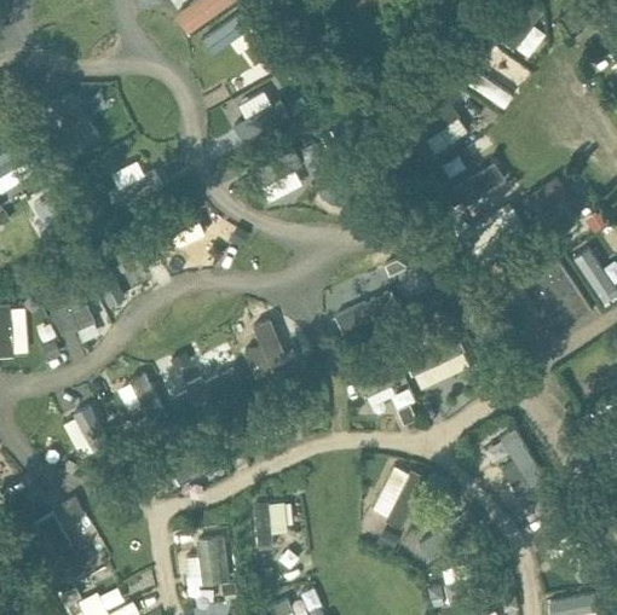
[(502,0),(483,27),(513,50),(542,11),(526,0),(502,0)]
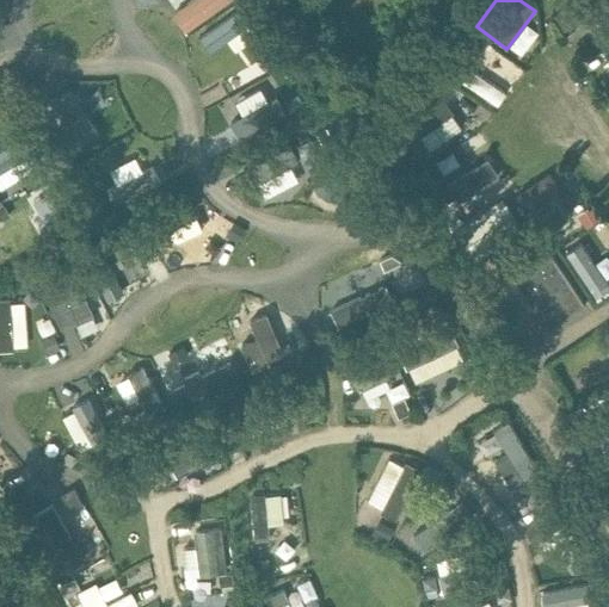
[(481,45),(456,70),(479,92),(504,67),(481,45)]
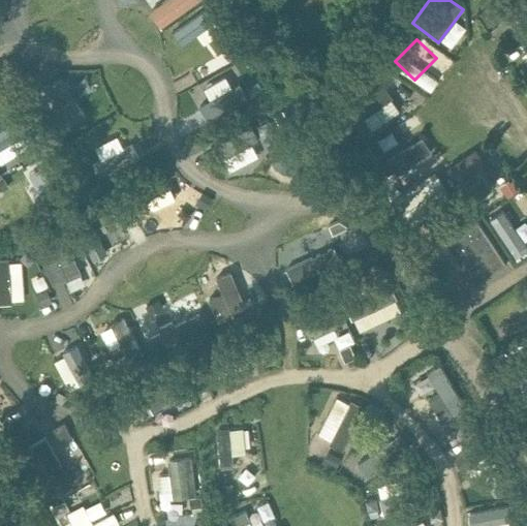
[(214,78),(216,84),(226,80),(210,44),(184,56),(198,86),(214,78)]
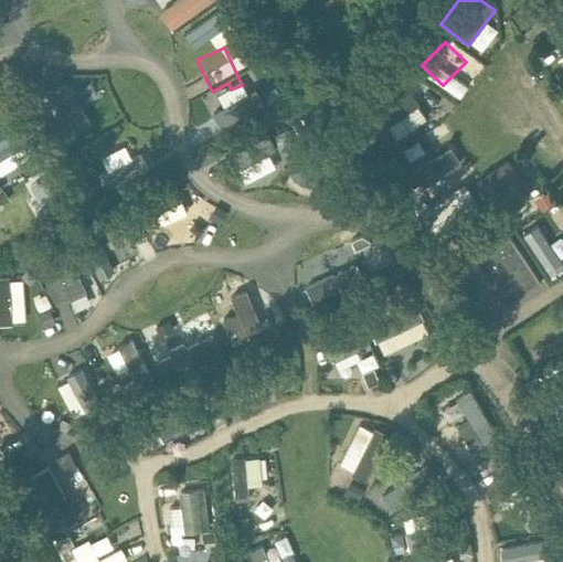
[(71,142),(95,128),(66,83),(42,98),(71,142)]
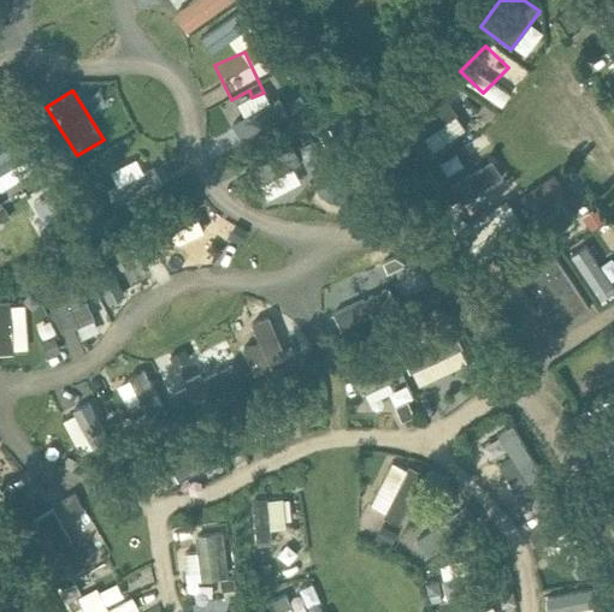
[(453,105),(411,120),(424,155),(466,138),(453,105)]
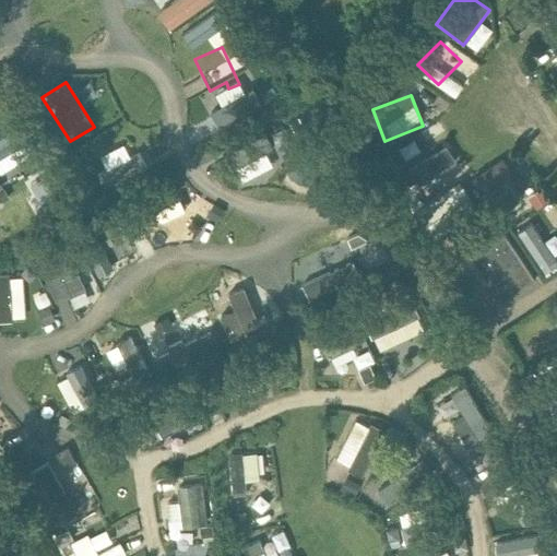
[(415,190),(460,165),(448,144),(426,156),(418,142),(395,155),(415,190)]
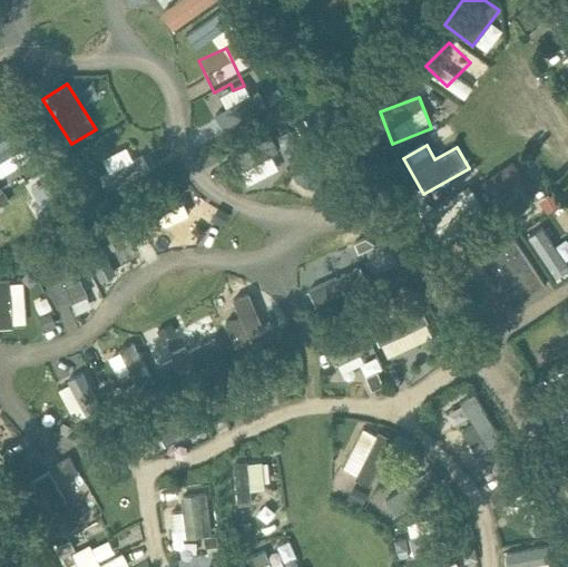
[(253,155),(215,169),(232,216),(271,203),(253,155)]
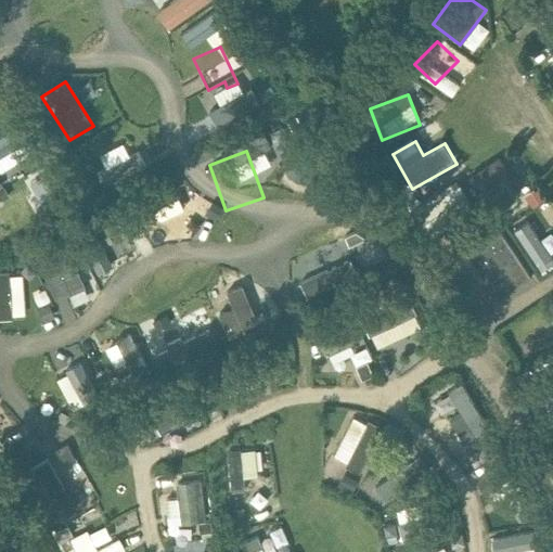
[(496,181),(511,170),(501,157),(472,177),(498,215),(512,205),(496,181)]
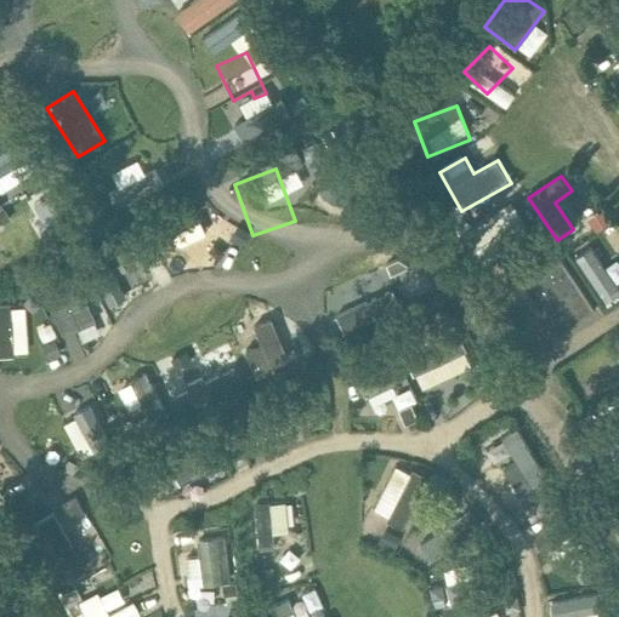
[(191,275),(206,270),(187,218),(172,224),(191,275)]
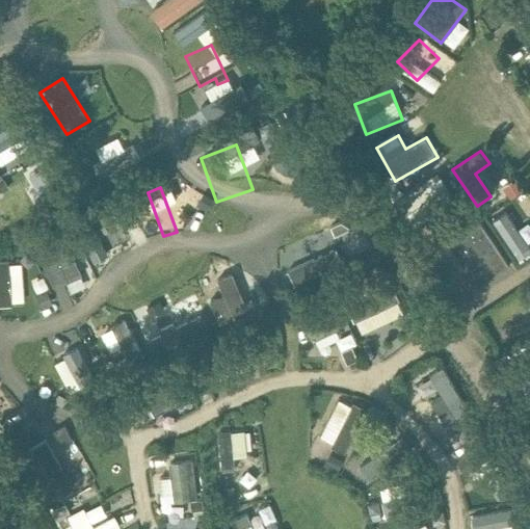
[(511,269),(482,225),(491,219),(483,208),(474,212),(470,206),(438,228),(479,290),(511,269)]
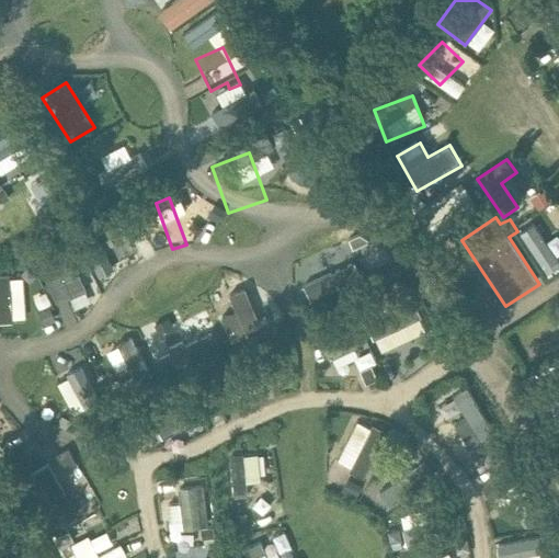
[(546,271),(558,262),(558,242),(547,225),(524,239),(546,271)]
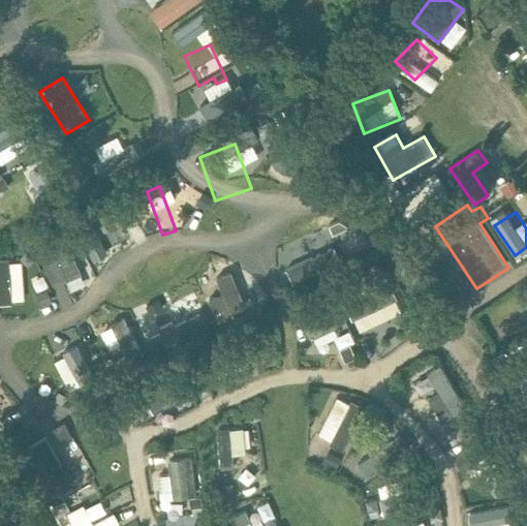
[(103,264),(116,256),(95,219),(82,226),(103,264)]
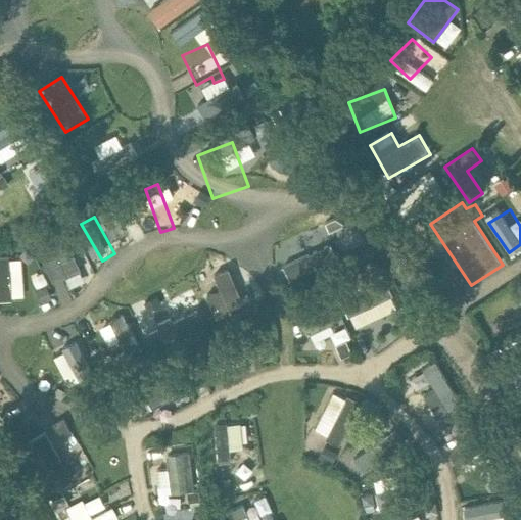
[(243,279),(259,267),(247,250),(232,263),(243,279)]
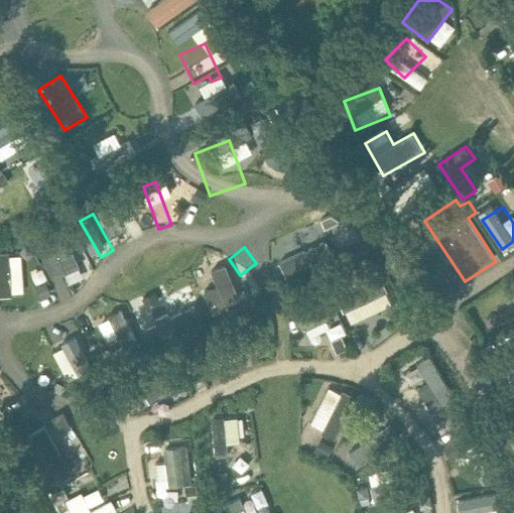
[(0,277),(9,298),(34,287),(17,248),(0,255),(0,277)]
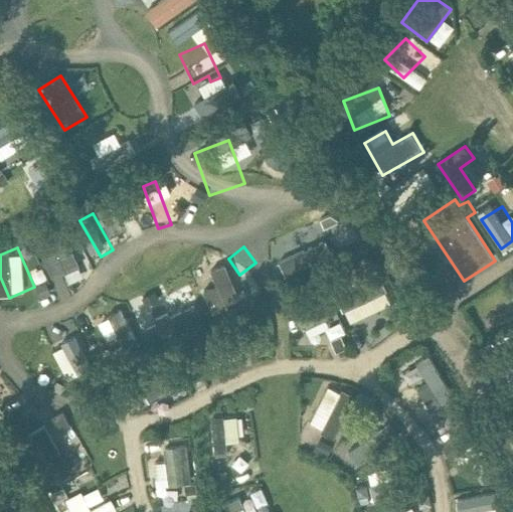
[(336,297),(344,313),(388,292),(380,276),(336,297)]
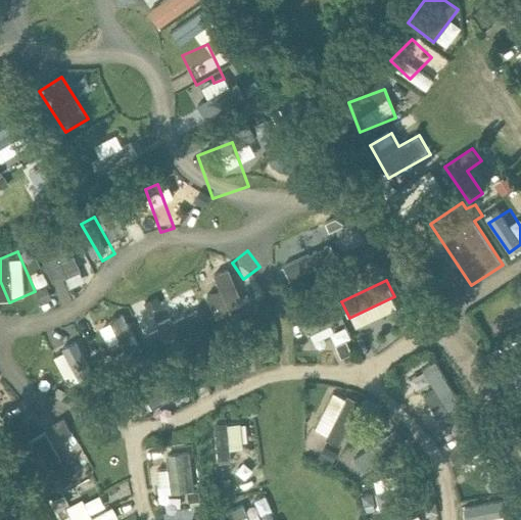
[(294,314),(302,337),(341,323),(333,299),(294,314)]
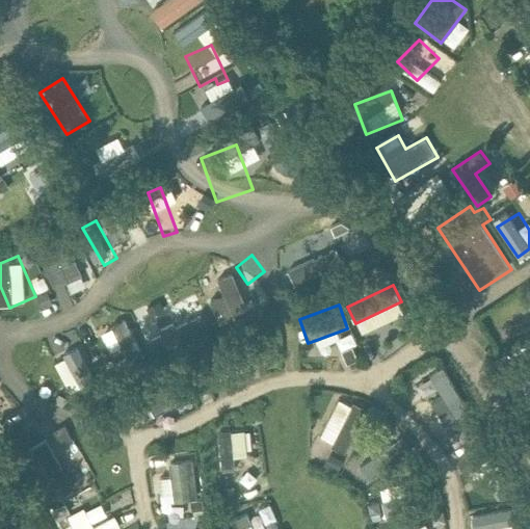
[(336,340),(346,366),(362,360),(351,334),(336,340)]
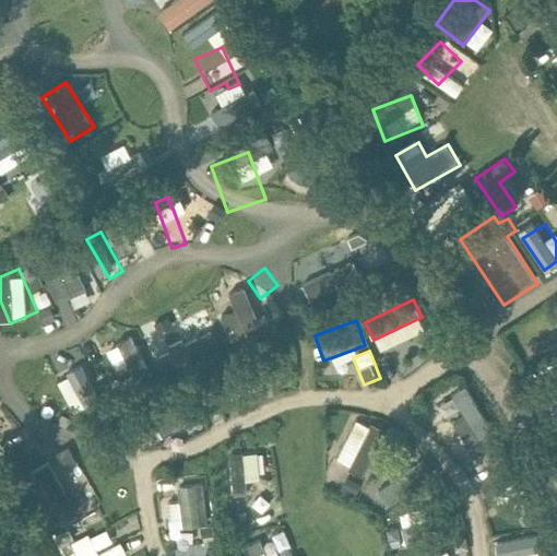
[(460,390),(438,406),(471,451),(493,436),(460,390)]
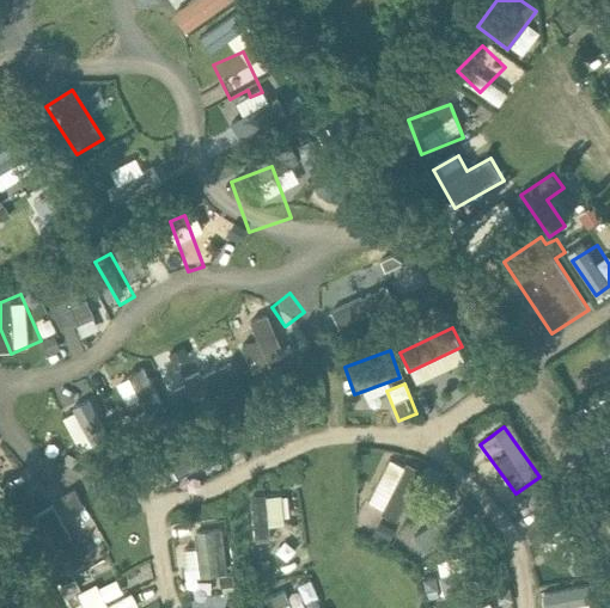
[(156,467),(165,486),(224,458),(215,440),(156,467)]
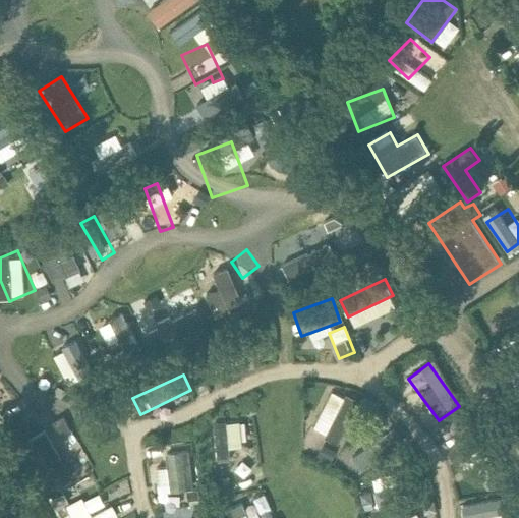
[(330,393),(311,432),(337,444),(355,404),(330,393)]
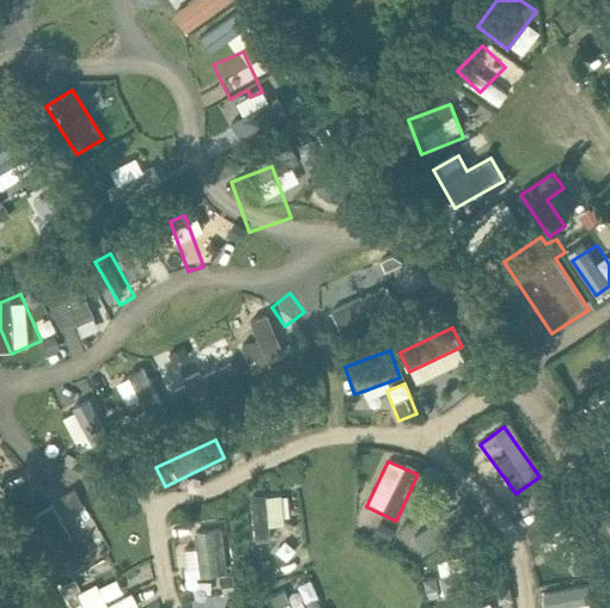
[(250,497),(251,541),(284,540),(282,496),(250,497)]
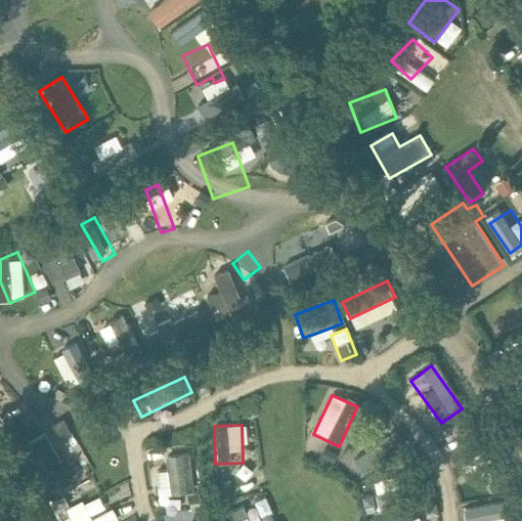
[(48,494),(73,483),(54,443),(30,454),(48,494)]
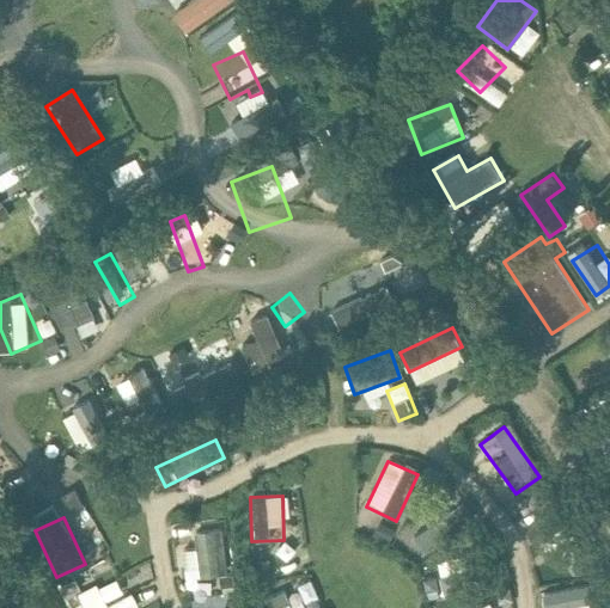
[(183,552),(188,582),(221,576),(215,530),(194,533),(196,550),(183,552)]
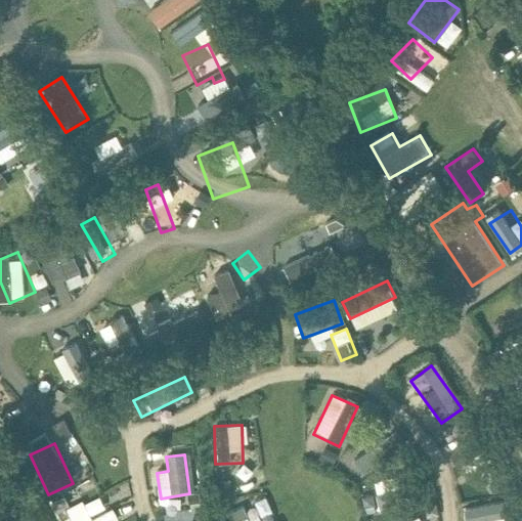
[(464,509),(465,520),(509,520),(508,505),(464,509)]
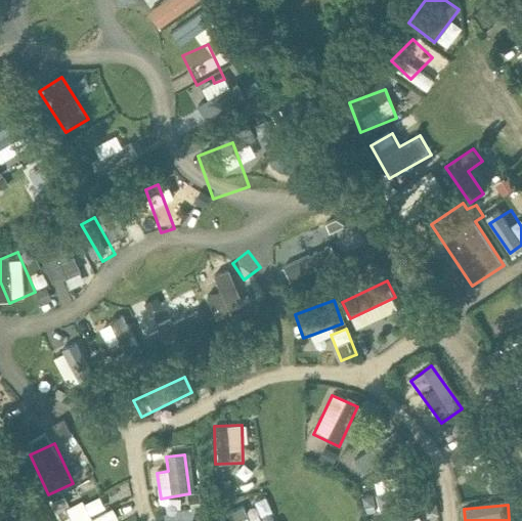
[(251,520),(245,507),(226,515),(228,520),(251,520)]
